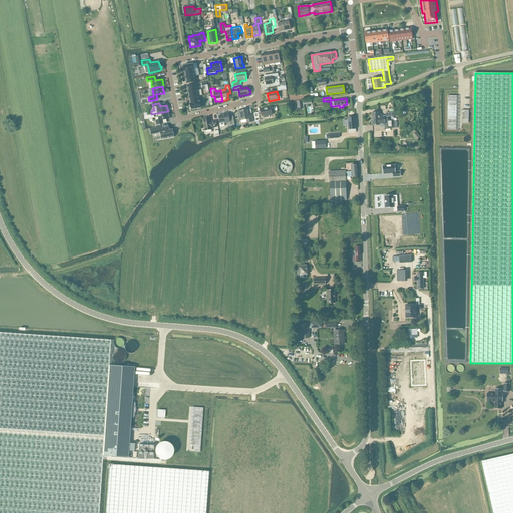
[(254,113),(255,121),(260,120),(263,120),(263,118),(270,117),(270,115),(273,115),(271,107),(265,108),(265,110),(262,111),(263,112),(258,112),(254,113)]
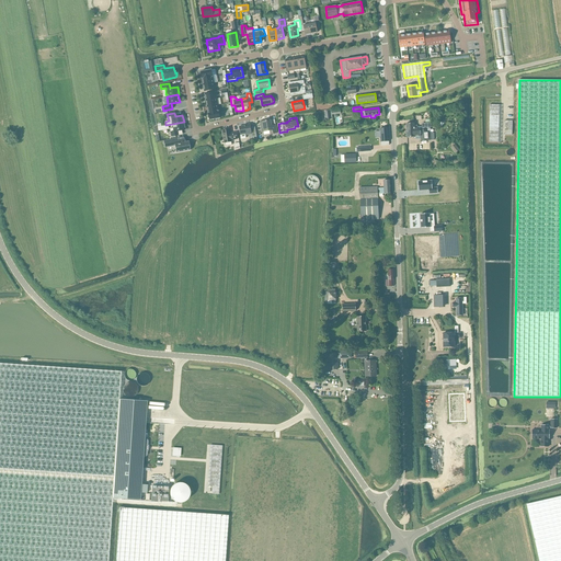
[(272,125),(271,121),(271,119),(264,121),(263,121),(261,121),(260,122),(261,125),(261,124),(263,132),(271,130),(271,134),(277,133),(276,125),(272,125)]
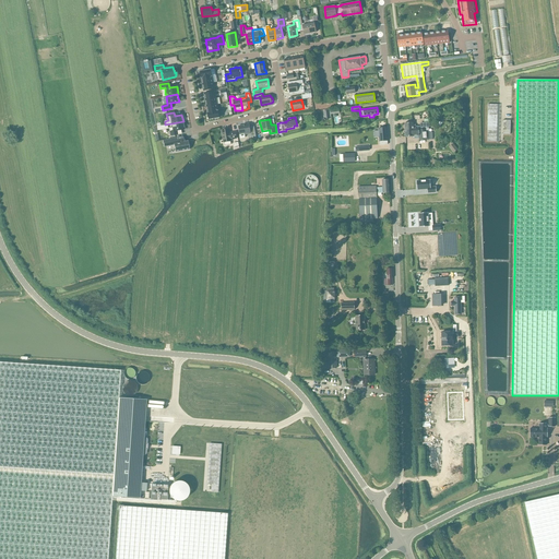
[(169,129),(170,135),(178,134),(177,131),(185,129),(183,121),(171,123),(173,128),(169,129)]
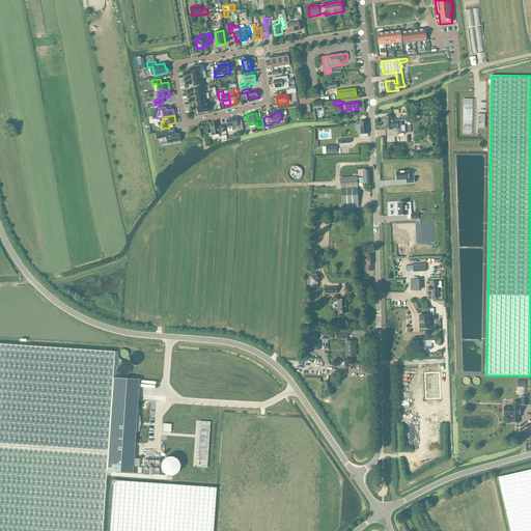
[(235,128),(236,131),(244,130),(242,119),(238,120),(236,117),(231,118),(231,119),(226,120),(228,128),(232,127),(232,128),(235,128)]
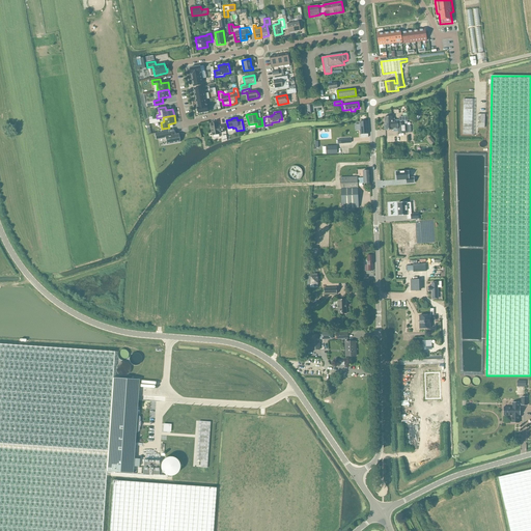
[(211,123),(213,135),(220,134),(219,133),(225,132),(224,126),(220,127),(218,127),(218,122),(217,122),(217,121),(214,122),(214,123),(211,123)]
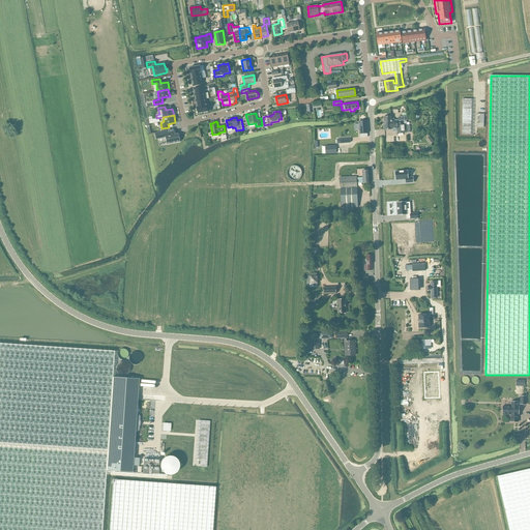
[(359,122),(360,138),(367,137),(367,134),(366,121),(359,122)]
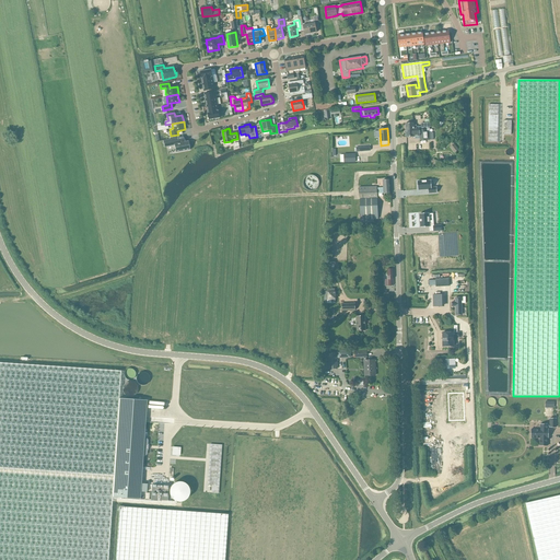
[(420,136),(420,140),(431,140),(430,132),(427,132),(427,129),(427,128),(406,130),(407,138),(415,137),(415,136),(420,136)]
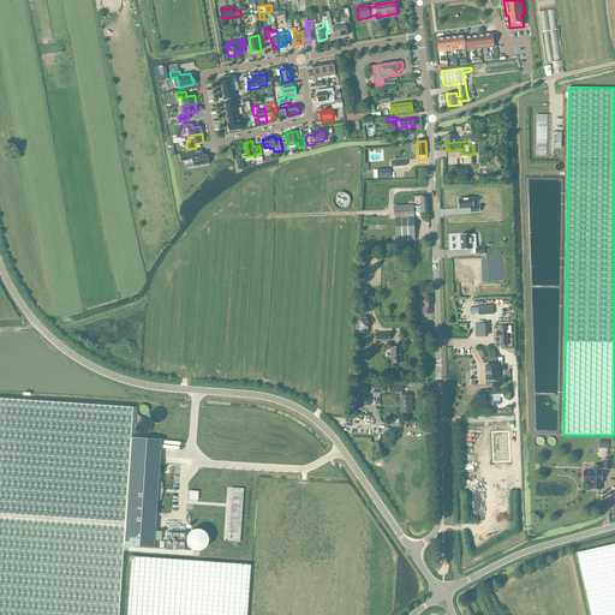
[(191,160),(193,168),(209,165),(207,155),(203,155),(202,150),(179,154),(180,162),(191,160)]
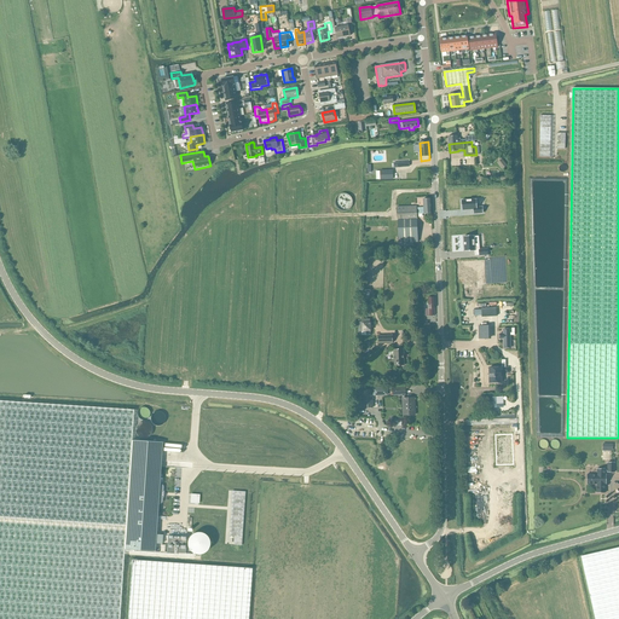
[(507,166),(502,158),(497,163),(503,169),(507,166)]
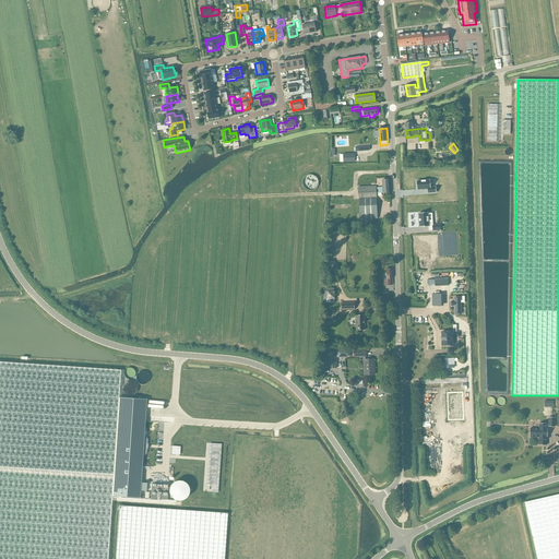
[(354,154),(343,154),(343,163),(355,162),(354,154)]
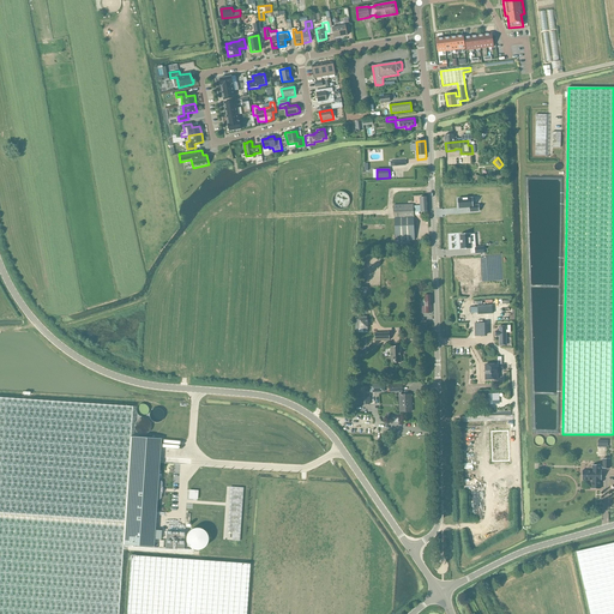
[(351,204),(351,203),(351,200),(351,199),(350,197),(349,196),(348,194),(347,193),(345,193),(343,192),(342,192),(339,193),(338,193),(337,194),(335,196),(335,197),(333,199),(333,200),(333,203),(333,204),(335,205),(335,206),(336,208),(337,209),(339,210),(341,210),(342,210),(344,210),(345,210),(347,209),(348,208),(349,206),(350,205),(351,204)]
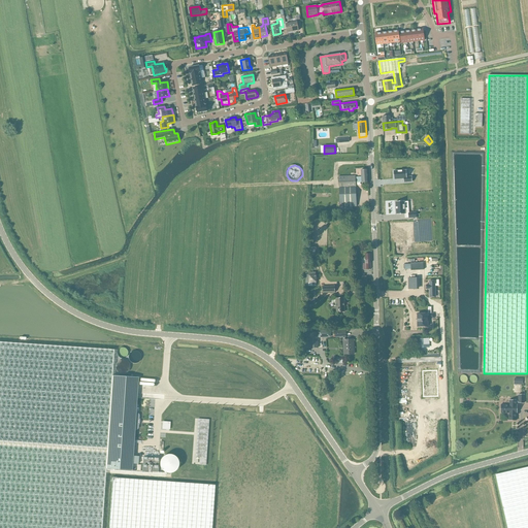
[(357,177),(357,183),(368,183),(367,169),(361,169),(362,177),(357,177)]
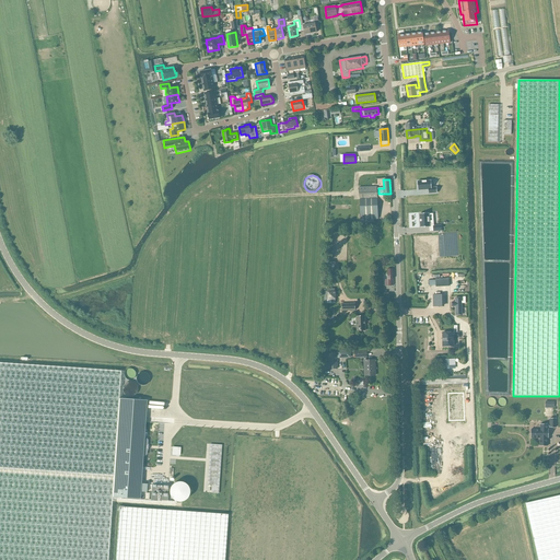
[(433,182),(419,182),(419,190),(430,190),(430,194),(439,194),(439,188),(433,188),(433,182)]
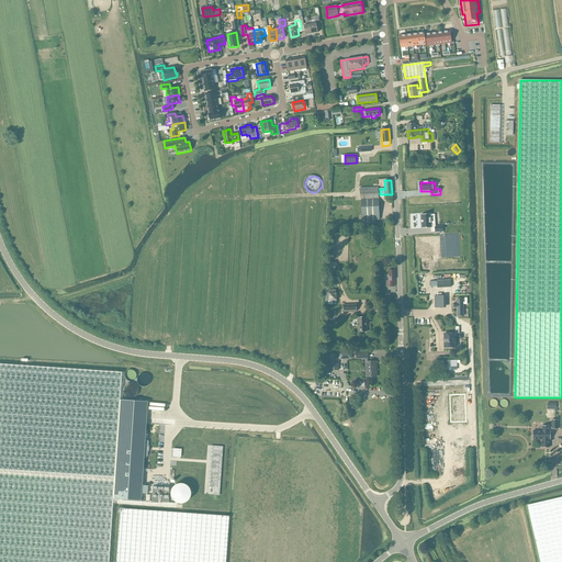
[(379,187),(360,188),(362,224),(375,223),(375,220),(380,220),(379,187)]
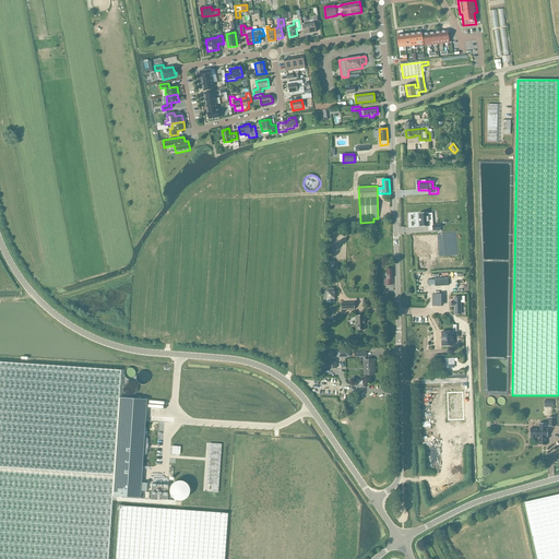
[(428,213),(419,214),(420,227),(428,226),(432,226),(433,226),(432,222),(429,222),(428,214),(428,213)]
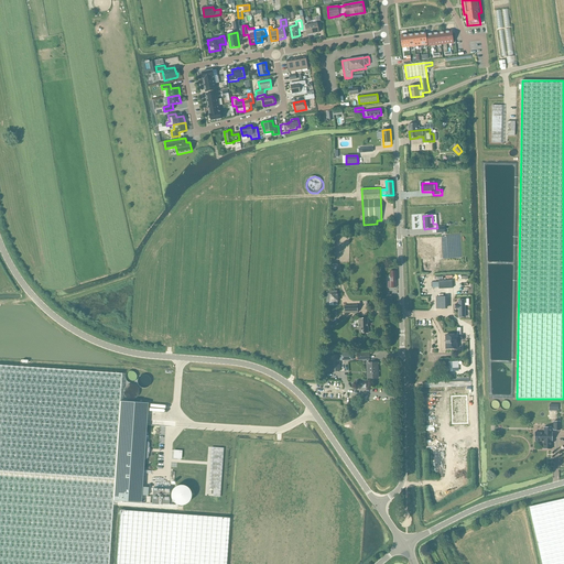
[(388,281),(388,288),(391,288),(397,288),(396,271),(390,271),(391,281),(388,281)]
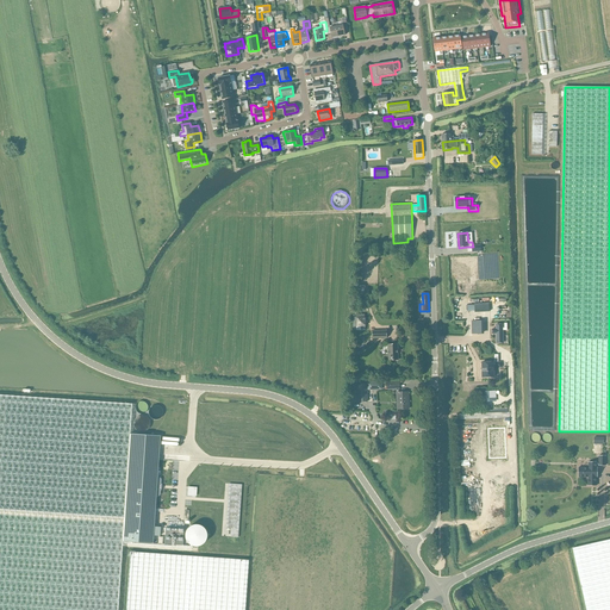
[(472,322),(472,334),(481,334),(481,321),(472,322)]
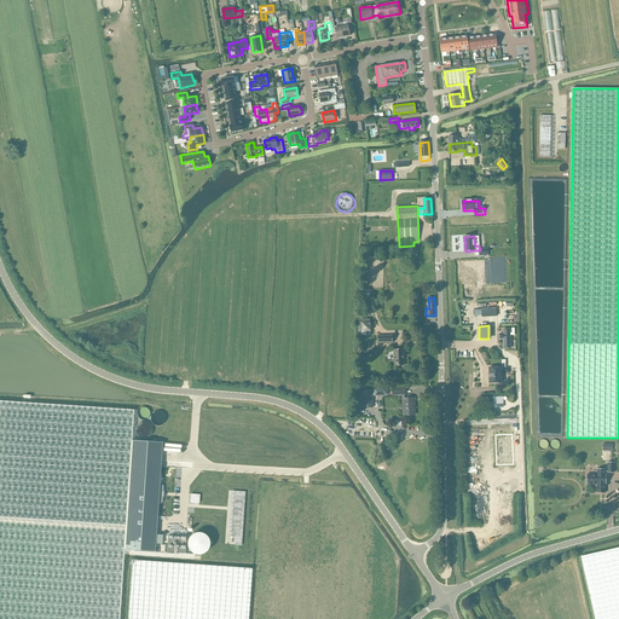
[(503,339),(503,348),(512,348),(510,329),(503,329),(503,334),(499,334),(499,339),(503,339)]
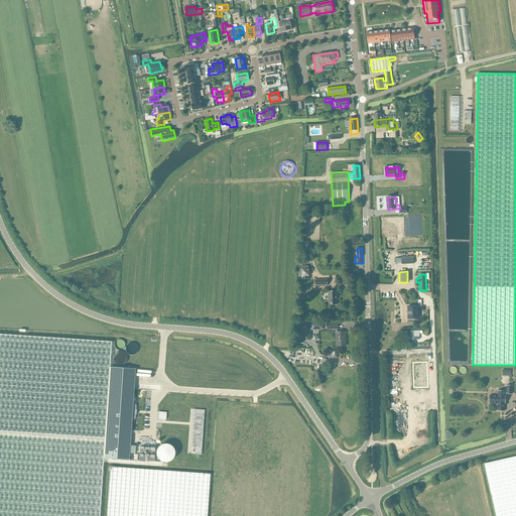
[(408,306),(408,319),(418,319),(418,310),(424,310),(424,306),(408,306)]
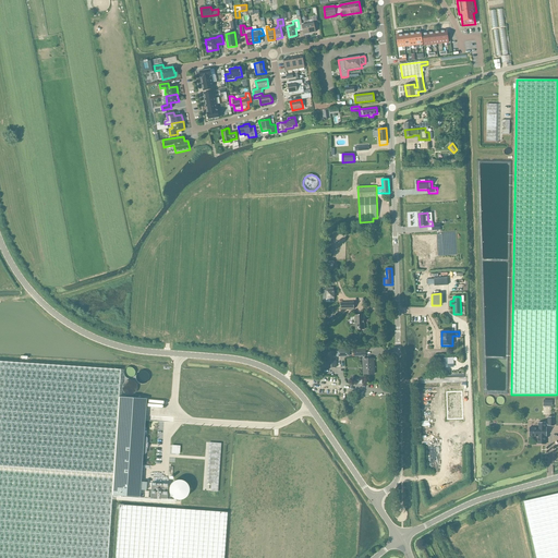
[(363,356),(364,374),(374,374),(374,359),(365,359),(365,356),(366,356),(366,350),(354,350),(354,356),(363,356)]
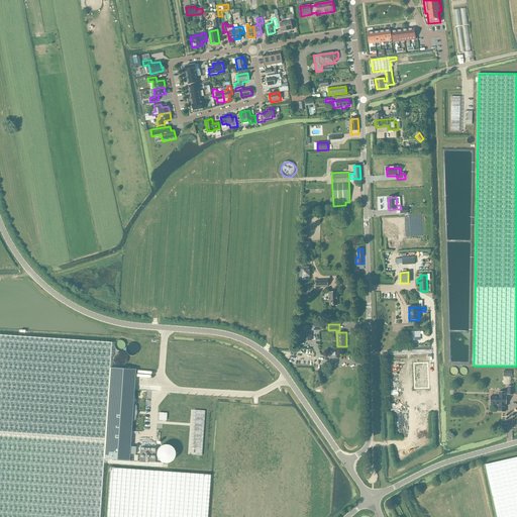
[(312,340),(311,325),(303,325),(303,340),(312,340)]
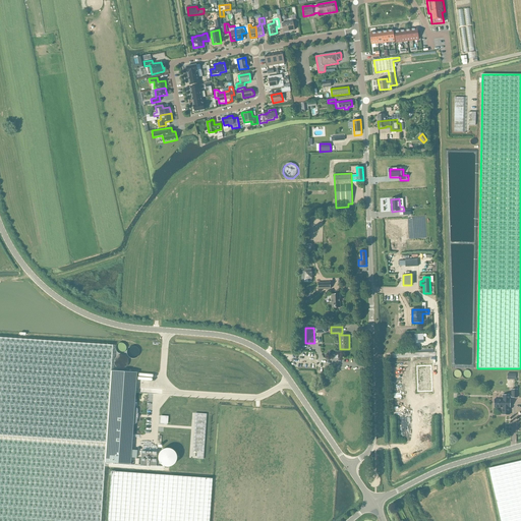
[(0,337),(0,520),(100,520),(105,463),(130,464),(133,423),(134,423),(135,423),(136,422),(136,421),(136,418),(137,418),(137,417),(136,417),(137,415),(137,413),(137,410),(137,409),(136,409),(136,408),(135,408),(134,408),(135,393),(135,388),(136,372),(111,370),(113,345),(0,337)]
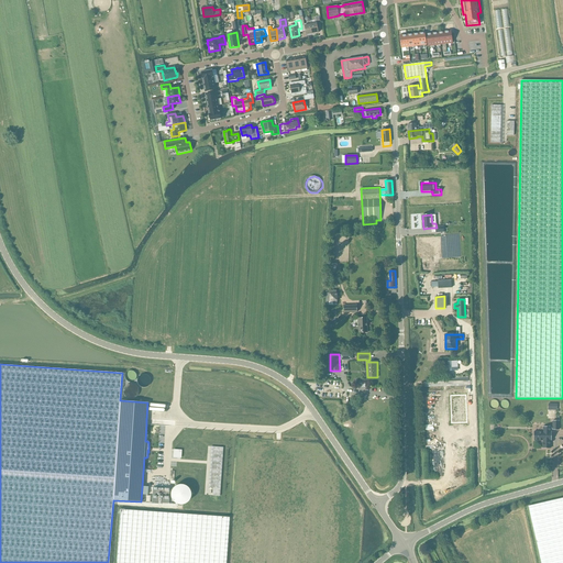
[(466,395),(451,396),(451,423),(467,423),(466,395)]
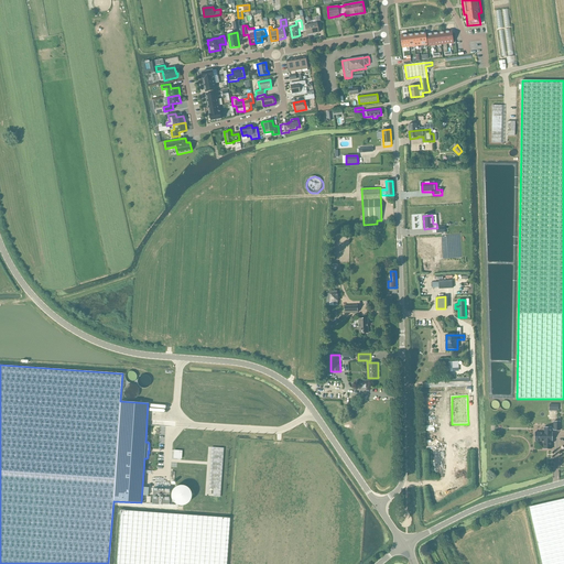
[(153,488),(152,503),(169,505),(170,489),(153,488)]
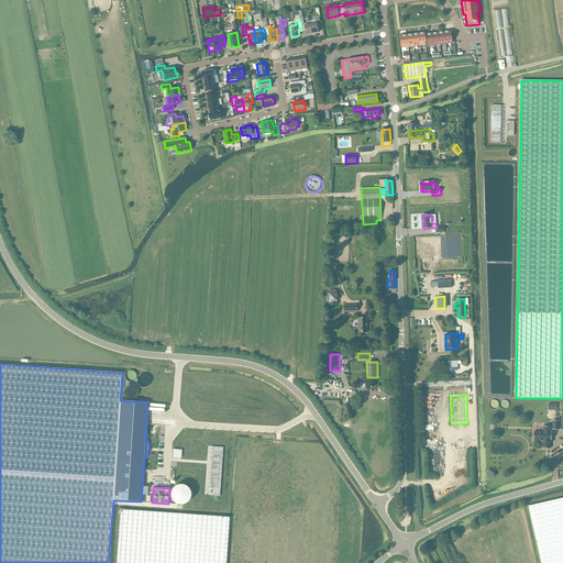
[(562,562),(562,497),(529,506),(541,562),(562,562)]
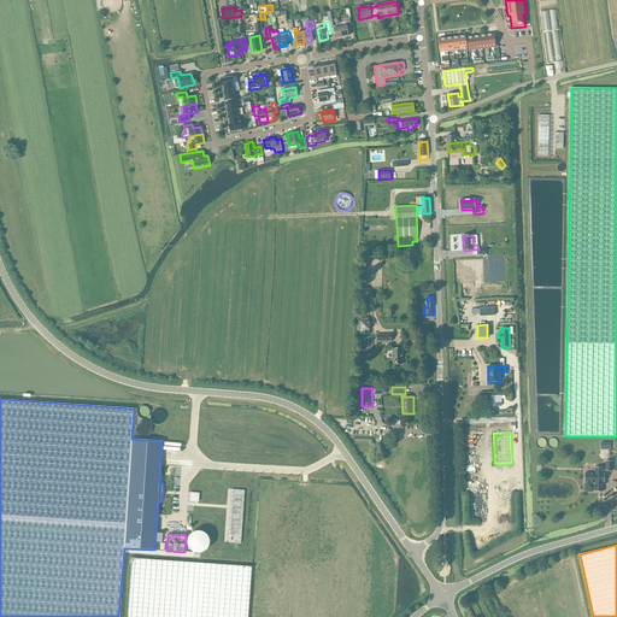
[(127,616),(247,616),(248,616),(251,566),(131,558),(128,609),(127,616)]
